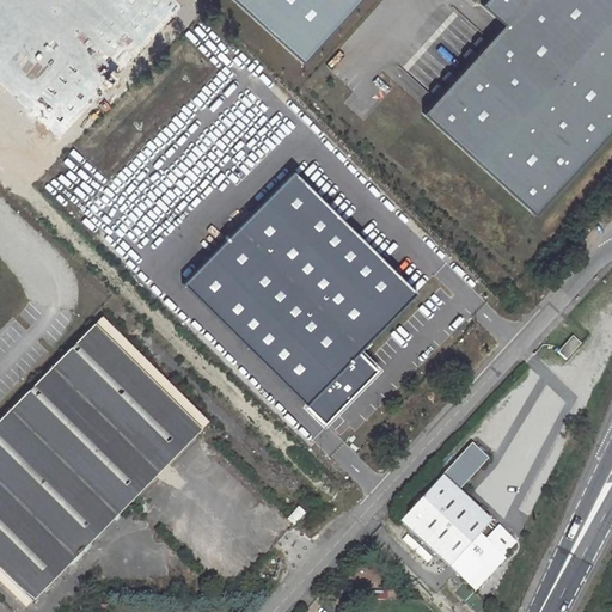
[(0,0),(0,80),(63,140),(188,6),(181,0),(0,0)]
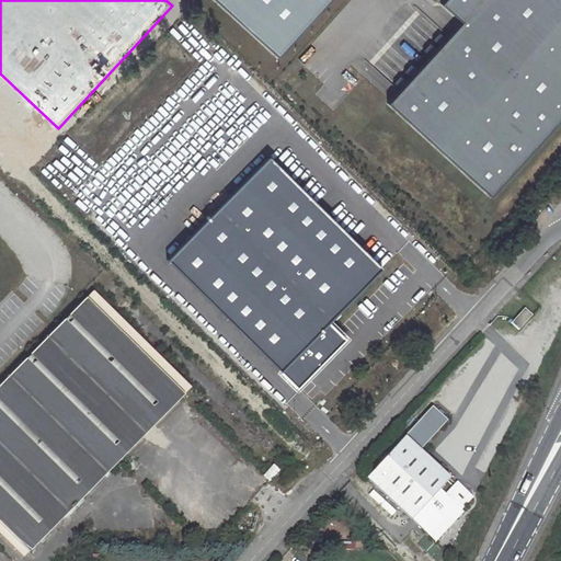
[(333,0),(214,0),(281,59),(333,0)]
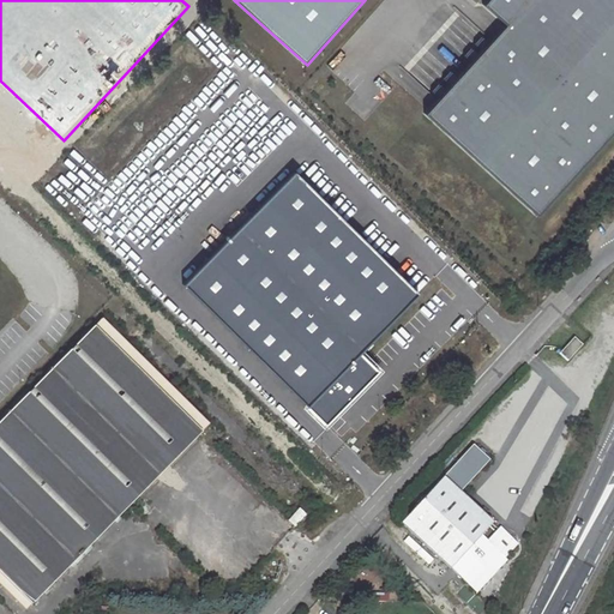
[(505,24),(423,113),(535,215),(613,127),(613,0),(483,0),(481,2),(505,24)]
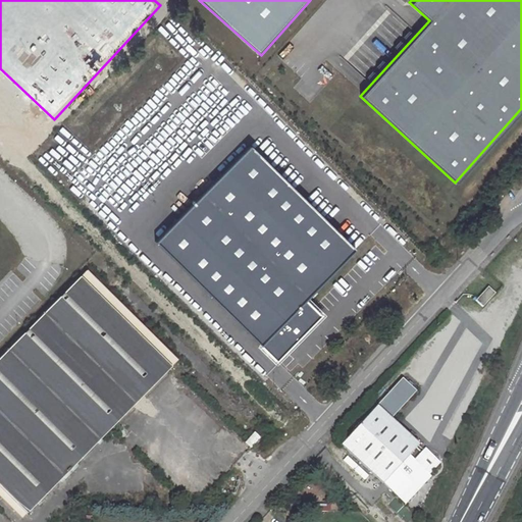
[(276,361),(321,315),(305,300),(355,249),(249,146),(155,242),(276,361)]
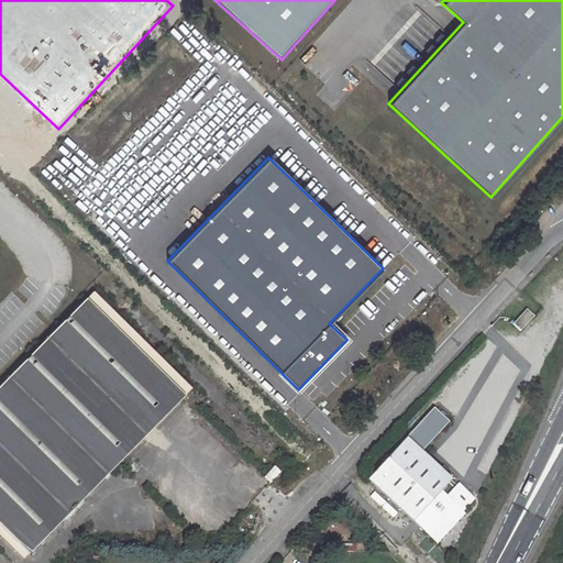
[(88,300),(0,388),(0,523),(30,553),(185,396),(88,300)]
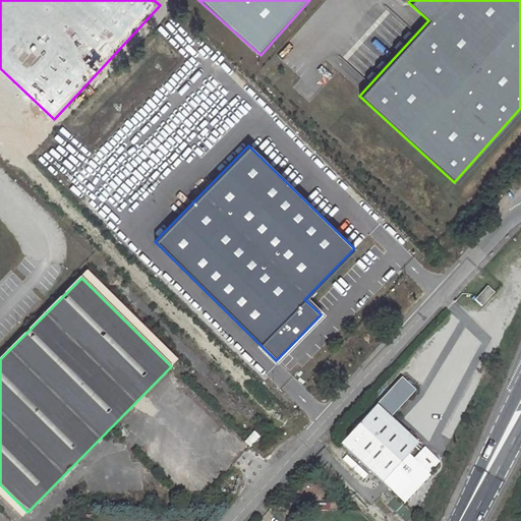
[(488,286),(476,299),(482,305),(496,293),(488,286)]
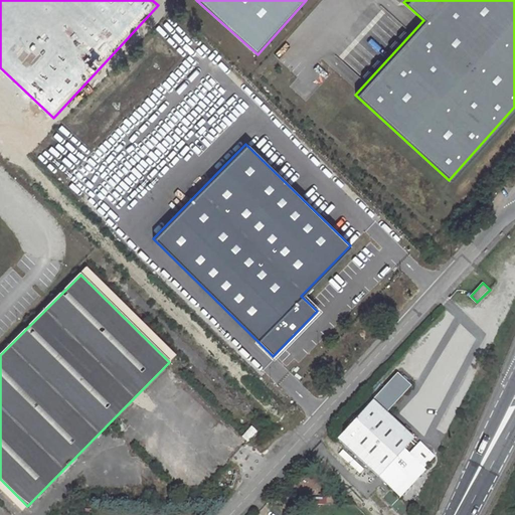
[(372,401),(338,439),(378,476),(413,439),(372,401)]
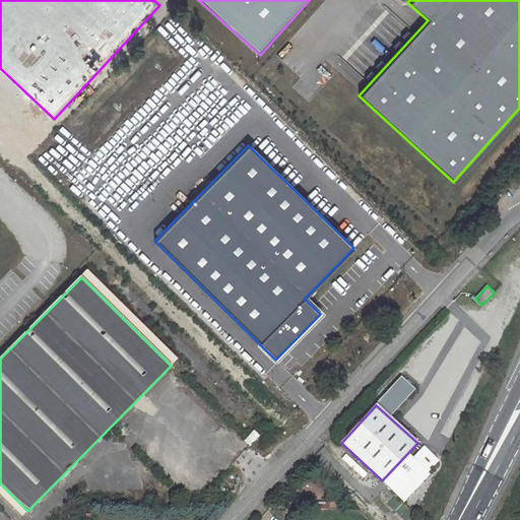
[(259,435),(254,430),(245,440),(250,445),(259,435)]
